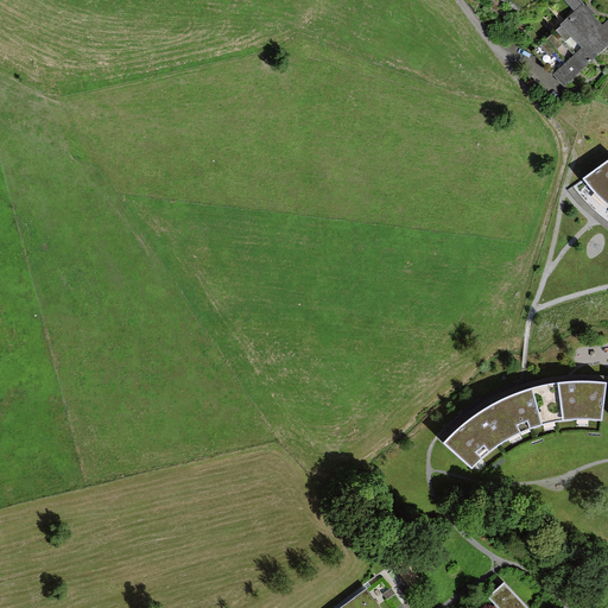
[(607,29),(584,5),(548,40),(581,74),(607,45),(607,29)]
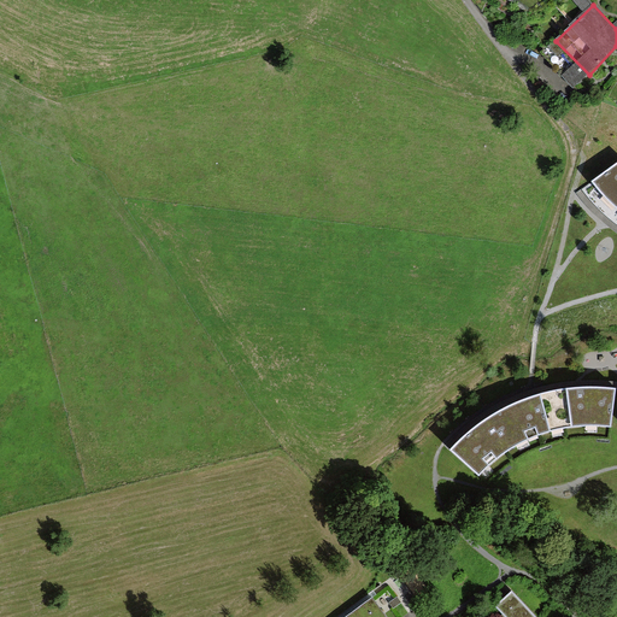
[(616,163),(592,182),(603,194),(616,207),(616,163)]
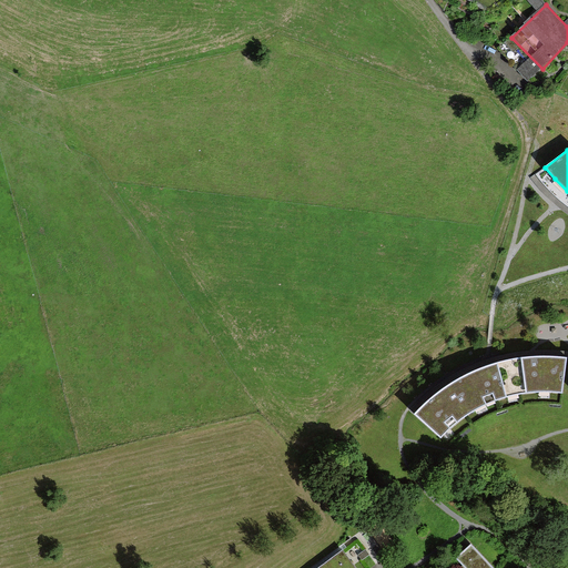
[(485,366),(497,401),(507,397),(526,394),(544,392),(563,393),(567,357),(548,356),(528,357),(505,359),(485,366)]
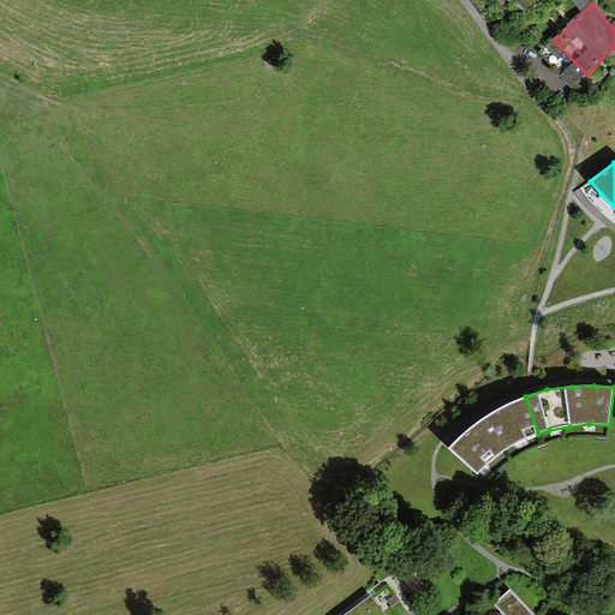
[(538,434),(525,396),(500,407),(483,418),(467,430),(448,448),(477,475),(488,464),(500,454),(512,446),(529,437),(538,434)]
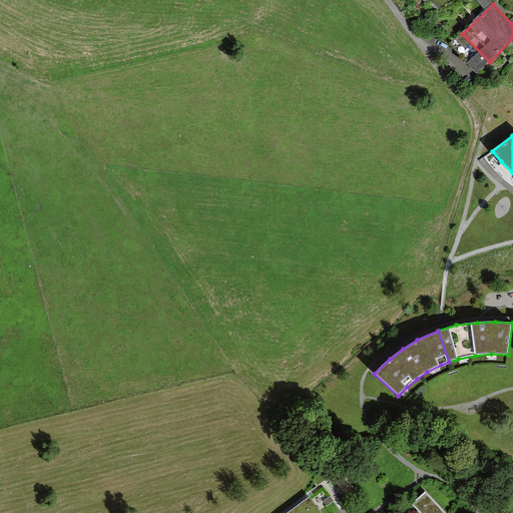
[(327,512),(314,493),(285,512),(327,512)]
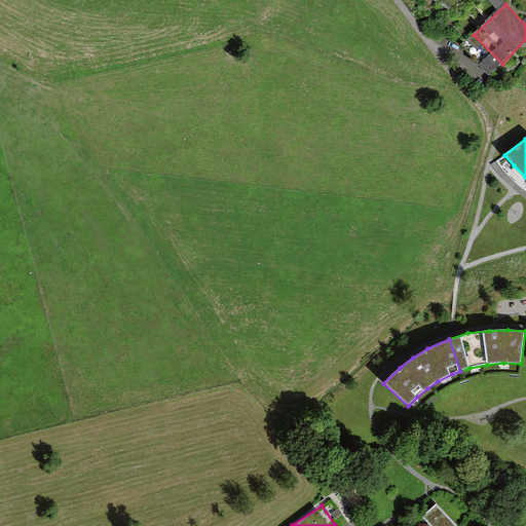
[(453,525),(436,505),(421,518),(428,525),(453,525)]
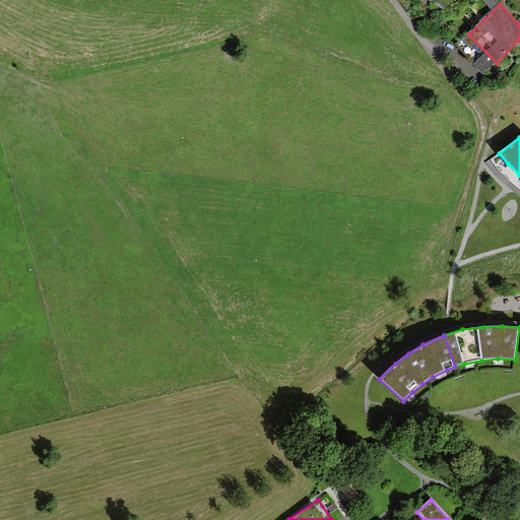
All buildings are outlined.
